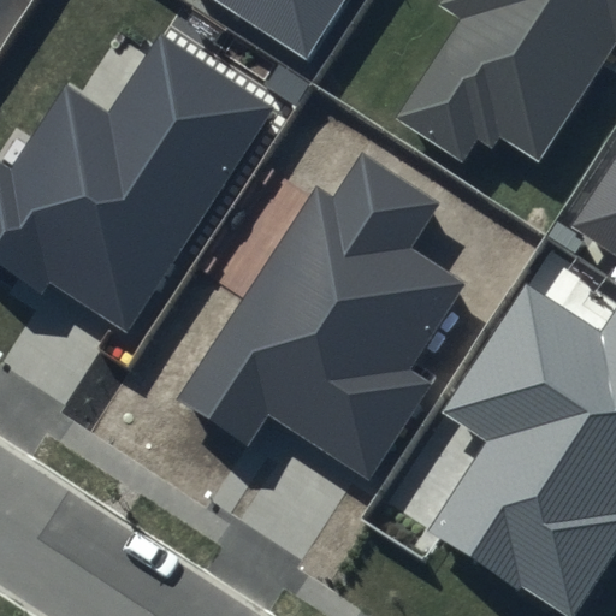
[(220,0),(308,57),(345,0),(220,0)]
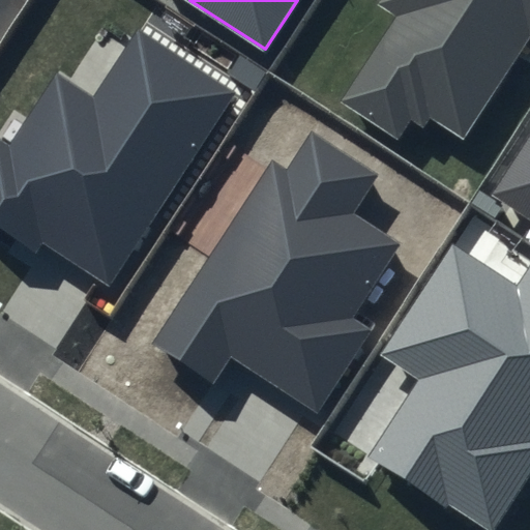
[(529,0),(380,0),(379,1),(401,16),(345,100),(400,137),(411,120),(425,128),(433,118),(466,140),(529,42),(529,0)]
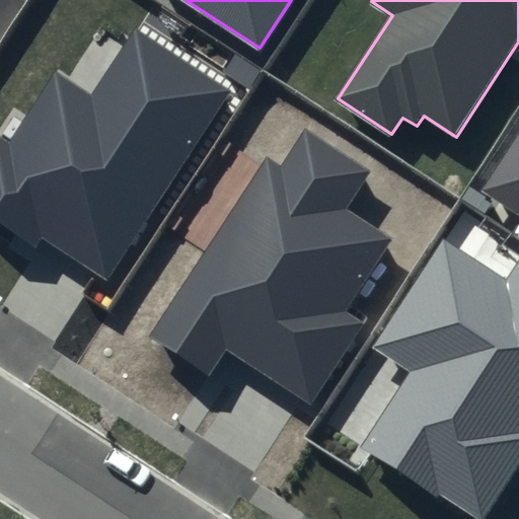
[(232,91),(134,27),(92,92),(58,71),(9,146),(0,139),(0,224),(35,246),(42,237),(109,281),(232,91)]
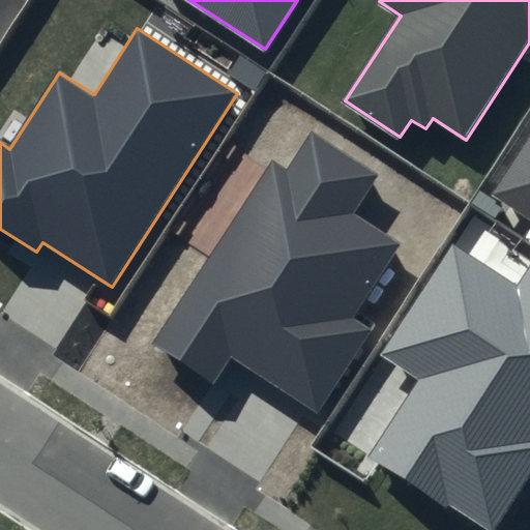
[(380,175),(311,130),(285,170),(272,162),(153,344),(211,382),(229,356),(318,414),(372,332),(351,319),(401,243),(355,212),(380,175)]
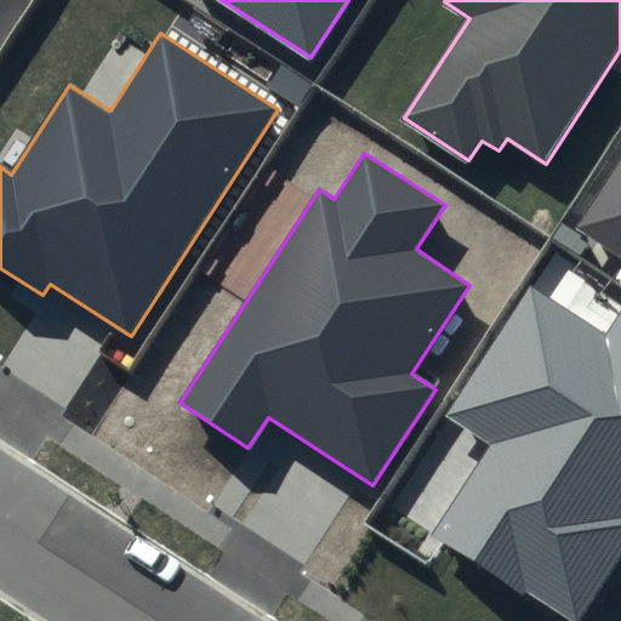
[(620,159),(575,228),(620,257),(620,159)]
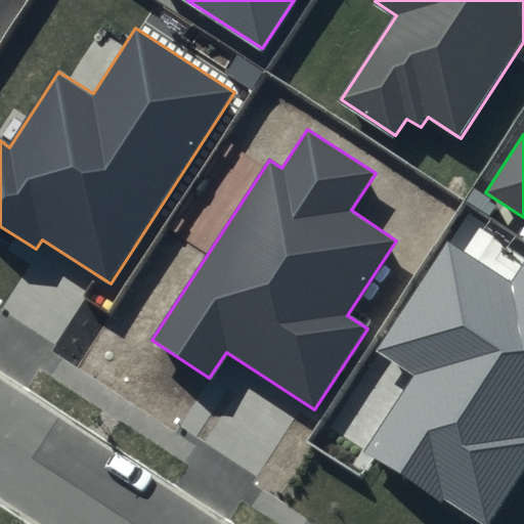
[(475,523),(485,523),(523,465),(523,264),(513,281),(447,239),(376,350),(412,375),(362,451),(475,523)]
